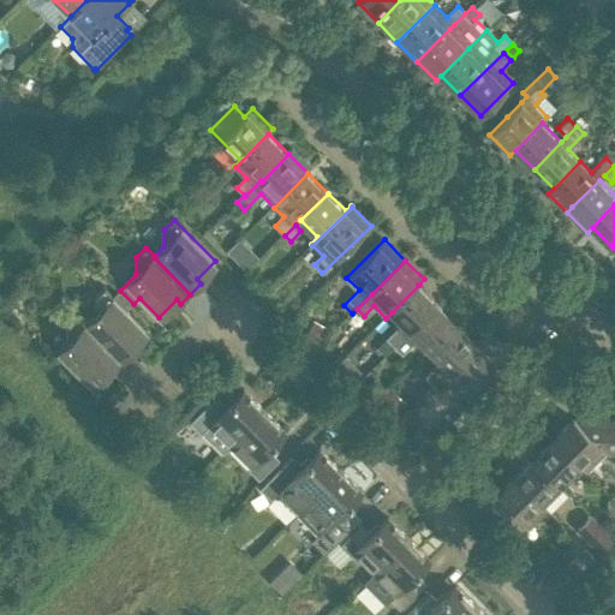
[(29,294),(37,285),(29,278),(21,286),(29,294)]
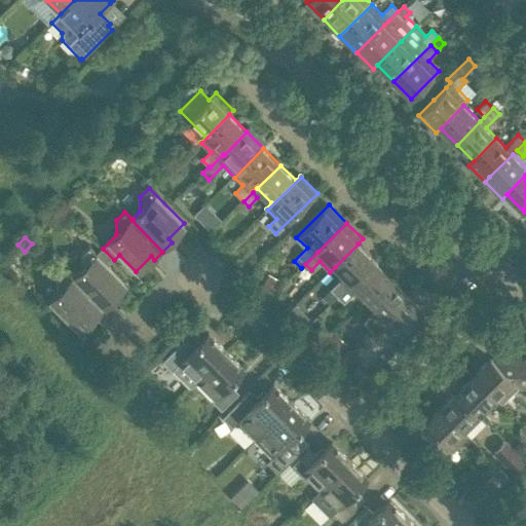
[(338,297),(359,276),(375,260),(359,243),(335,267),(343,275),(330,289),(336,295),(338,297)]
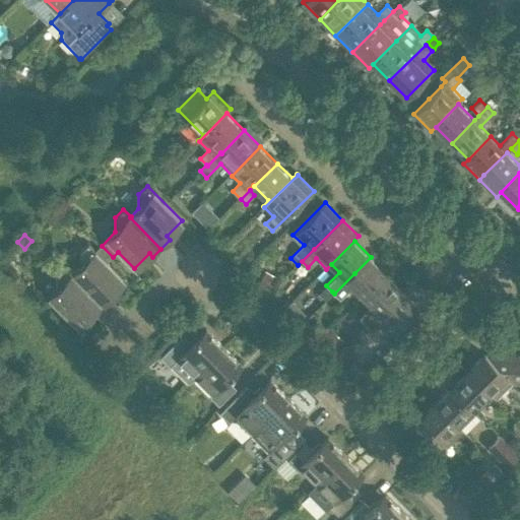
[(95,251),(88,244),(80,252),(80,266),(72,274),(104,306),(112,297),(108,294),(123,278),(108,262),(113,257),(102,246),(95,251)]
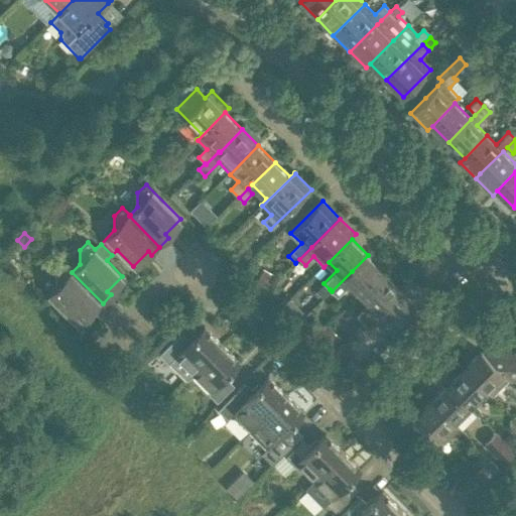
[(361,294),(384,271),(368,255),(352,271),(332,291),(338,297),(351,283),(361,294)]
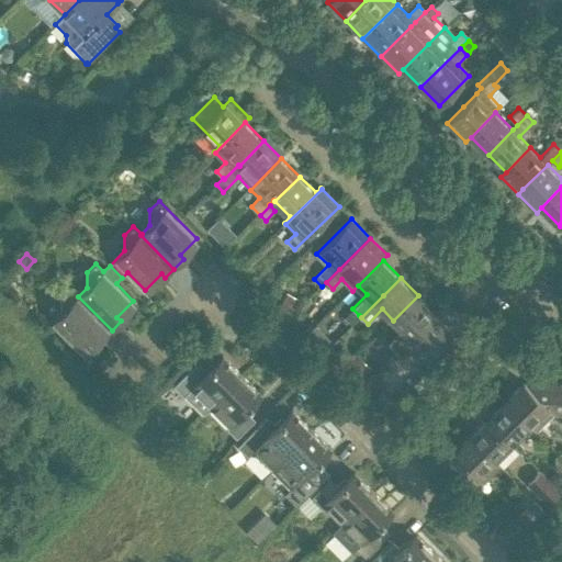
[(102,339),(112,330),(78,296),(70,289),(62,298),(62,313),(53,322),(82,351),(99,335),(102,339)]
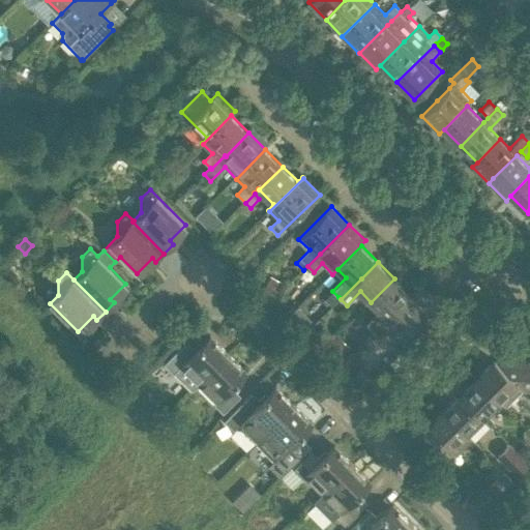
[(375,332),(384,322),(411,295),(394,278),(371,302),(380,312),(367,325),(375,332)]
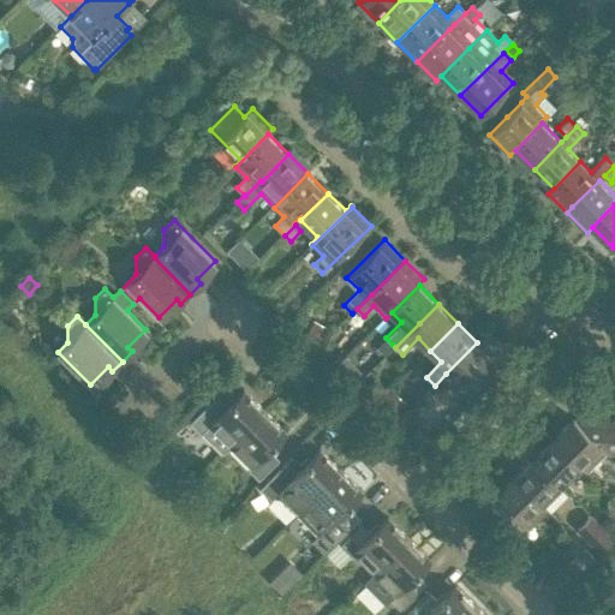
[(323,334),(310,328),(306,335),(318,342),(323,334)]
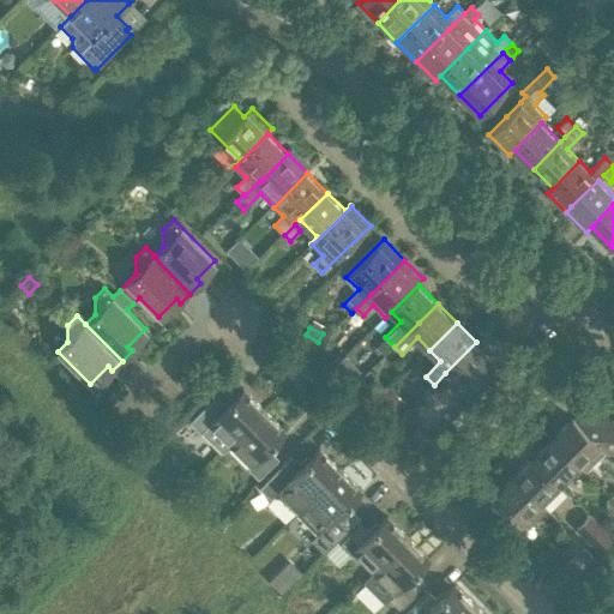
[(392,344),(385,337),(375,347),(383,354),(392,344)]
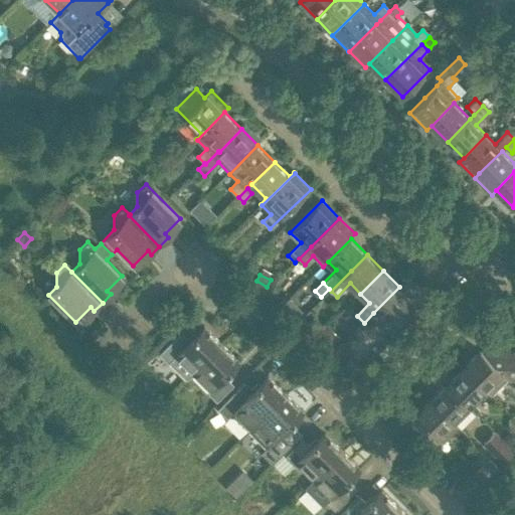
[(414,306),(416,304),(399,287),(373,313),(364,323),(370,329),(378,321),(389,331),(395,325),(414,306)]
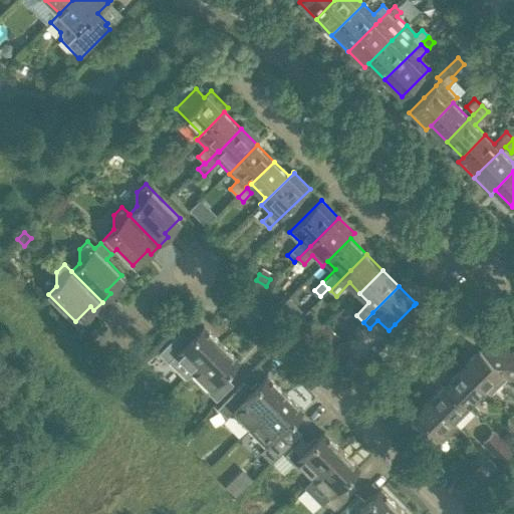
[(414,305),(395,324),(400,329),(407,322),(419,311),(414,305)]
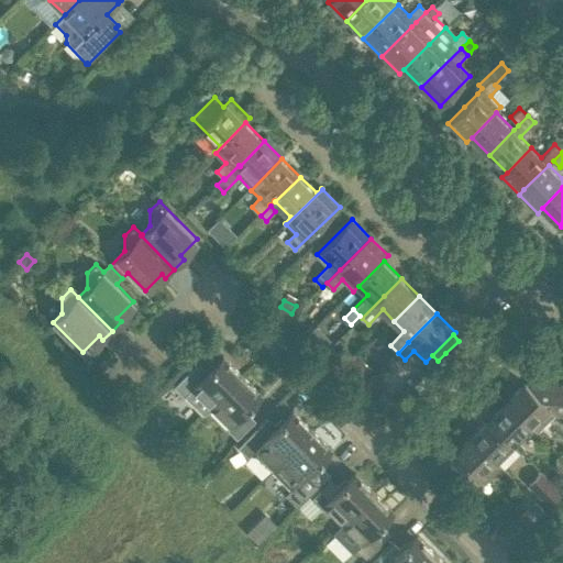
[(342,350),(333,360),(342,368),(352,360),(342,350)]
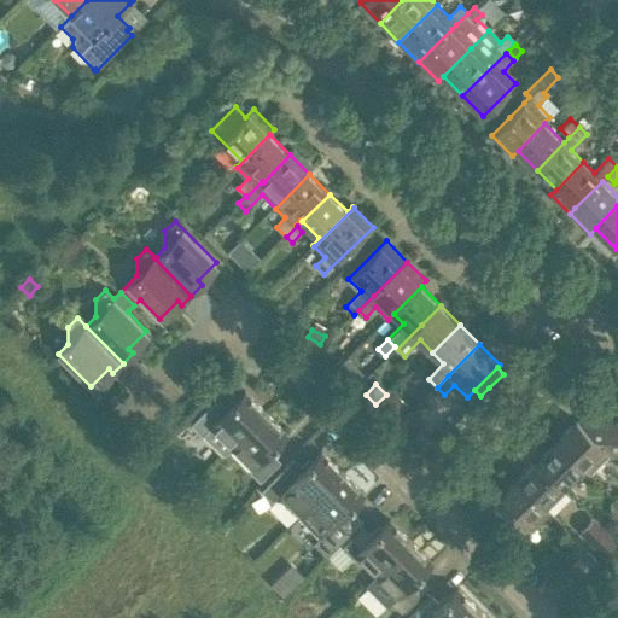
[(388,423),(407,403),(394,390),(374,409),(388,423)]
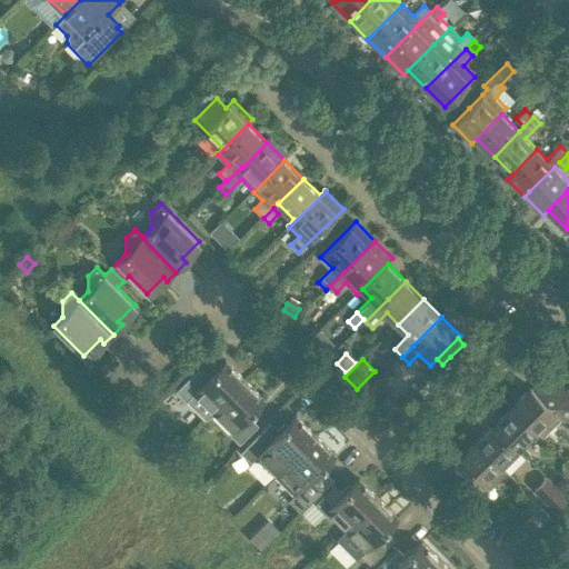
[(213,411),(246,379),(226,360),(210,377),(201,367),(177,391),(205,420),(213,411)]
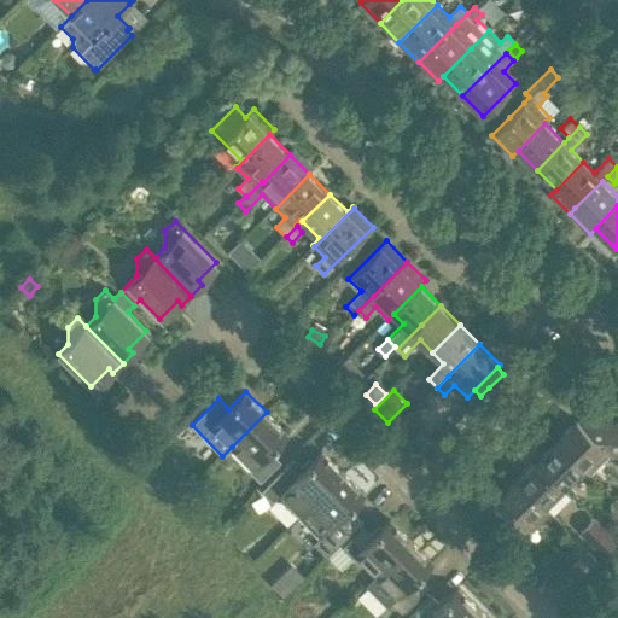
[(262,483),(283,462),(272,452),(289,435),(267,412),(232,447),(254,467),(250,471),(262,483)]
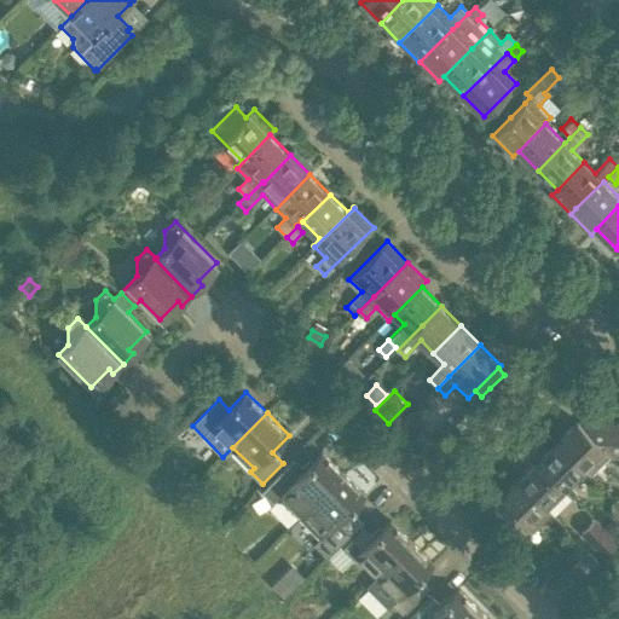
[(466,433),(468,431),(474,424),(464,415),(456,423),(466,433)]
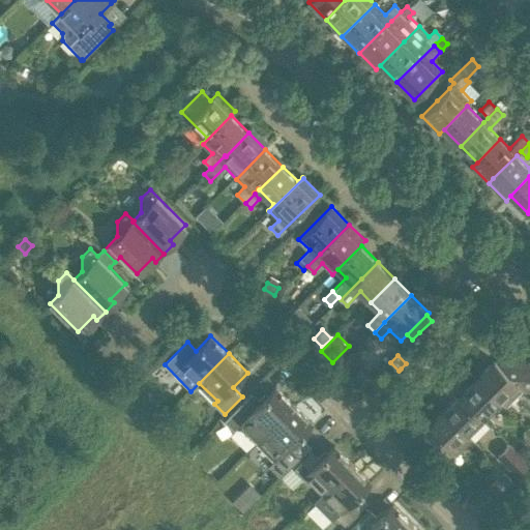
[(477,378),(501,401),(505,406),(522,388),(525,391),(525,390),(529,390),(529,361),(498,360),(497,362),(495,360),(477,378)]
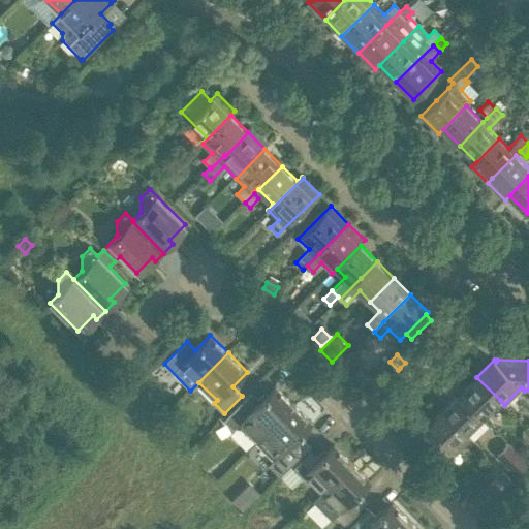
[(455,390),(460,384),(460,380),(454,373),(446,380),(455,390)]
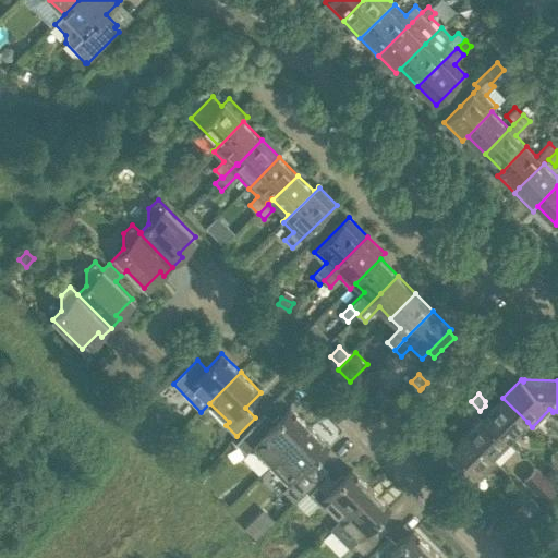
[(509,439),(528,422),(502,398),(484,415),(509,439)]
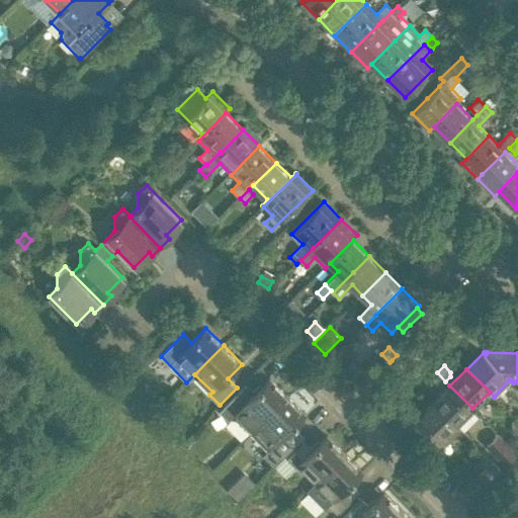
[(441,385),(445,381),(437,372),(430,379),(437,385),(441,385)]
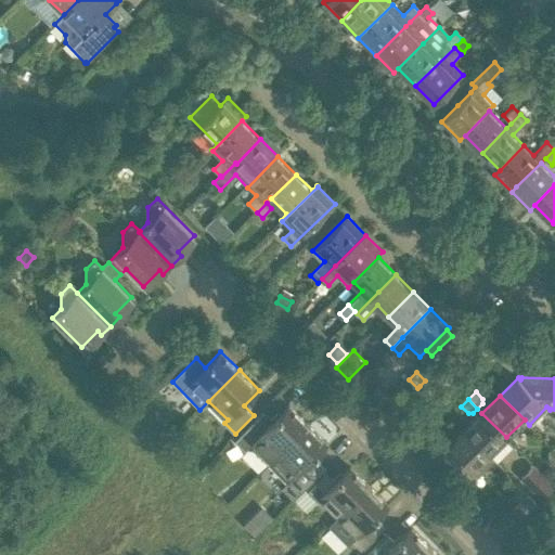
[(308,424),(289,405),(274,421),(265,412),(235,441),(244,450),(249,444),(268,464),(308,424)]
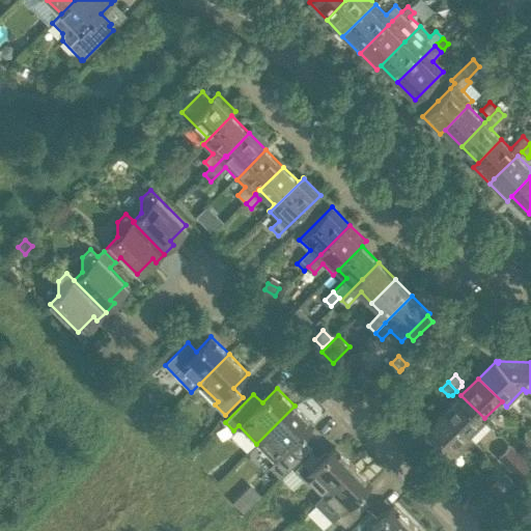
[(468,435),(484,418),(460,395),(445,412),(468,435)]
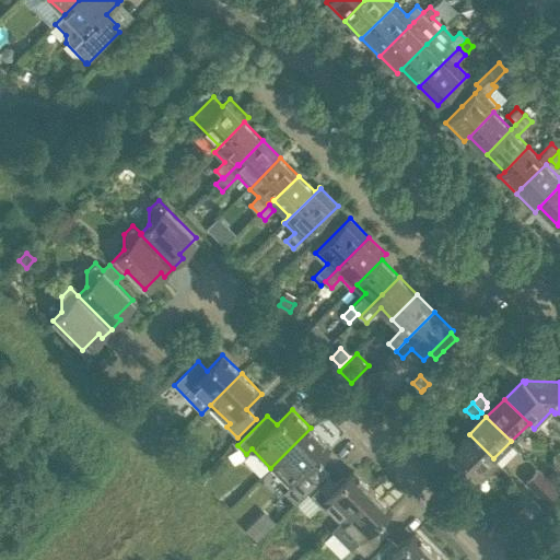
[(298,504),(329,473),(318,461),(330,447),(311,428),(270,468),(290,488),(284,492),(298,504)]
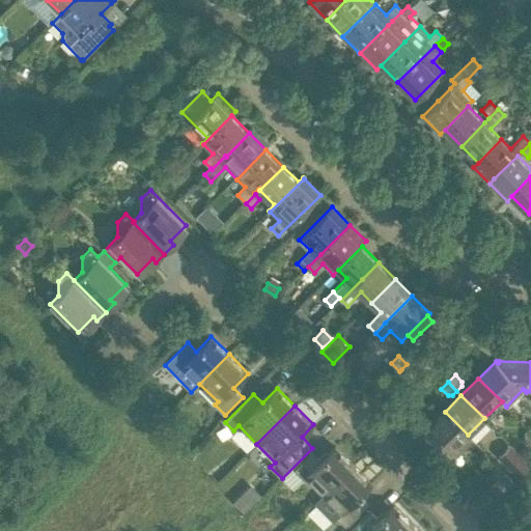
[(473,440),(468,435),(445,412),(427,428),(455,457),(473,440)]
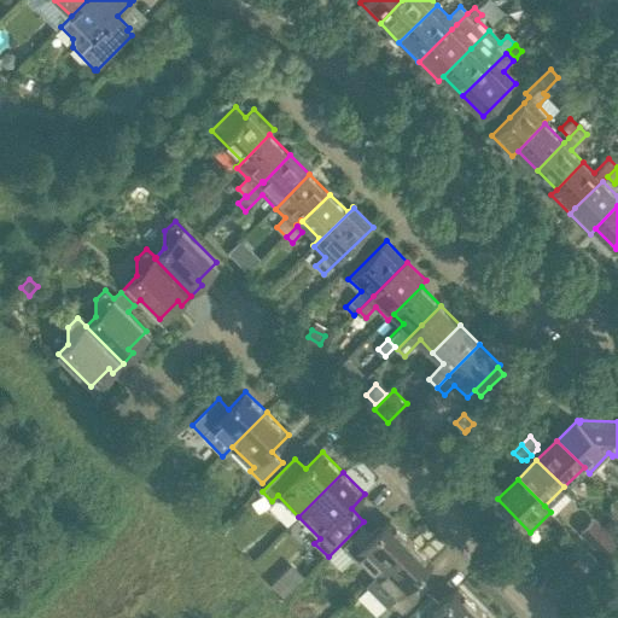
[(593,518),(581,530),(604,553),(616,541),(593,518)]
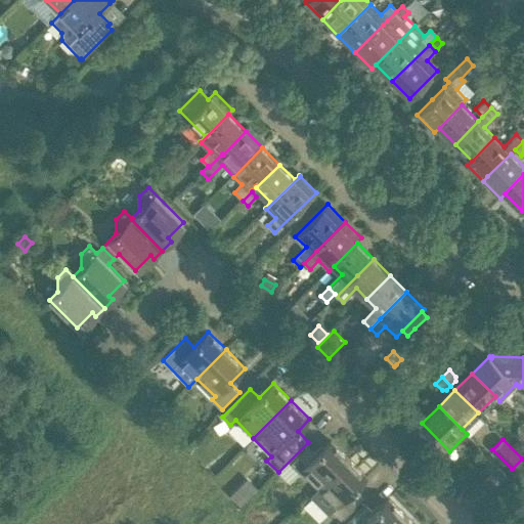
[(348,457),(331,441),(316,455),(308,446),(291,465),(300,474),(303,471),(319,487),(348,457)]
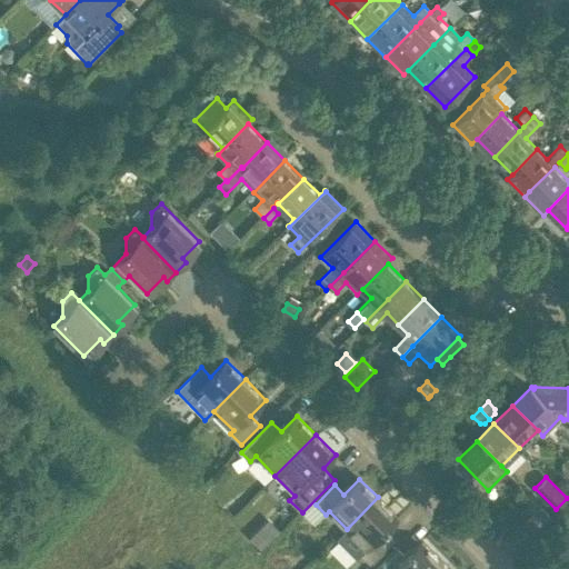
[(371,566),(396,540),(386,531),(399,518),(378,497),(347,529),(367,549),(361,555),(371,566)]
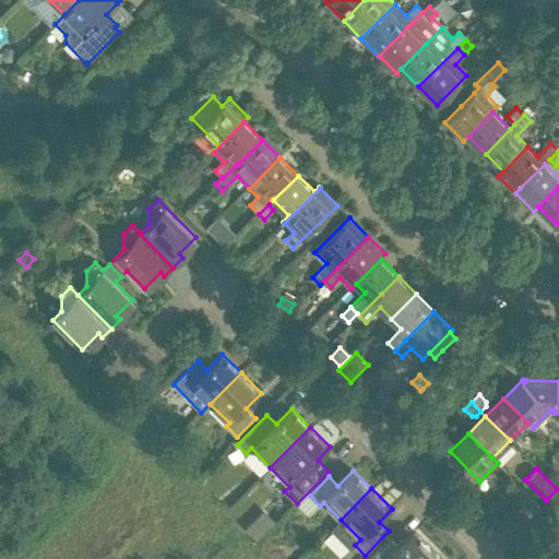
[(523,525),(542,507),(532,497),(513,515),(523,525)]
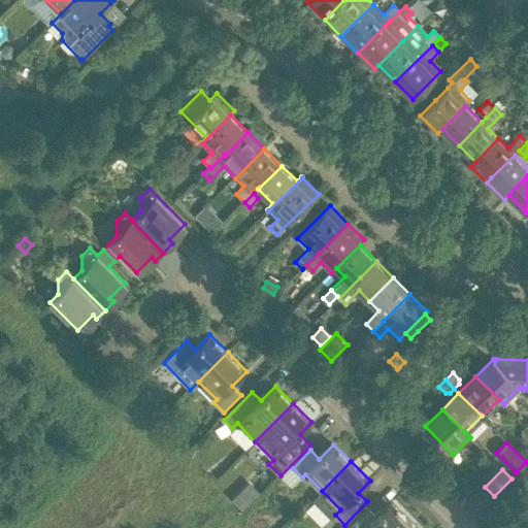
[(401,527),(409,520),(391,501),(376,517),(368,507),(351,525),(348,527),(401,527)]
